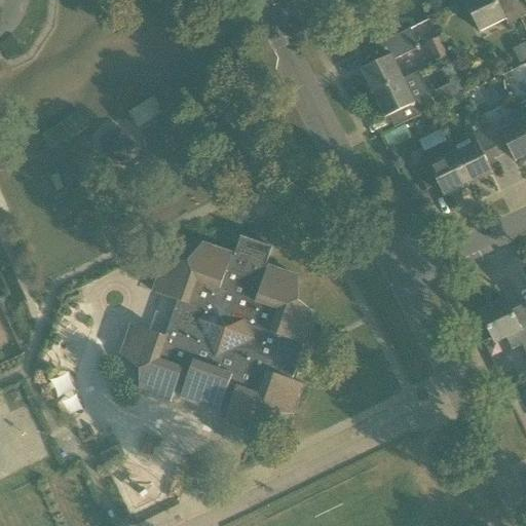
[(463,0),(480,33),(505,21),(508,25),(520,19),(511,0),(498,0),(497,1),(496,0),(463,0)]
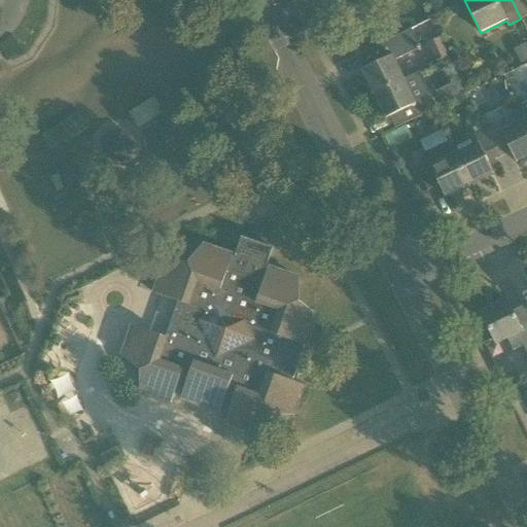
[(526,0),(512,0),(521,19),(526,15),(526,0)]
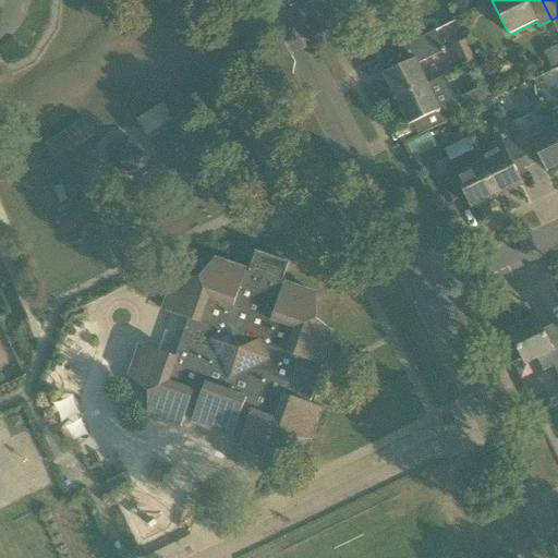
[(396,101),(428,85),(419,63),(445,51),(435,32),(380,58),(388,73),(384,75),(396,101)]
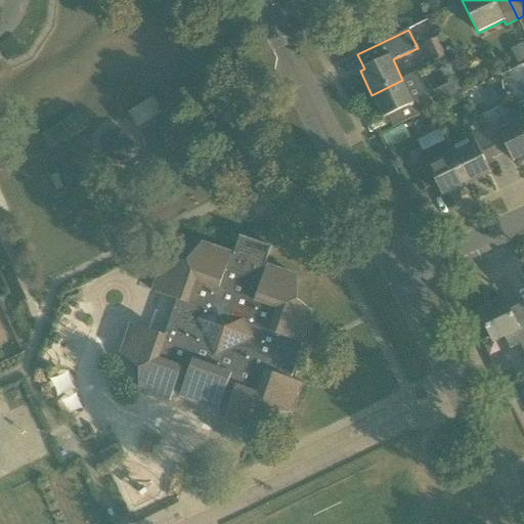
[(425,44),(433,61),(445,56),(437,38),(425,44)]
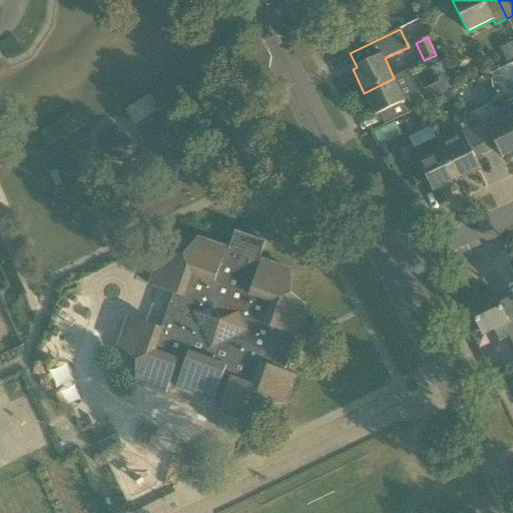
[(512,48),(503,53),(507,63),(512,60),(512,48)]
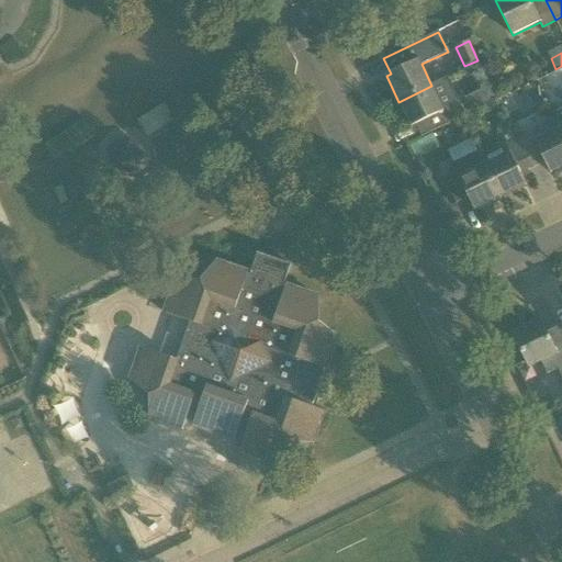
[(412,127),(420,123),(426,134),(425,135),(425,136),(467,115),(460,102),(444,110),(431,86),(398,102),(412,127)]
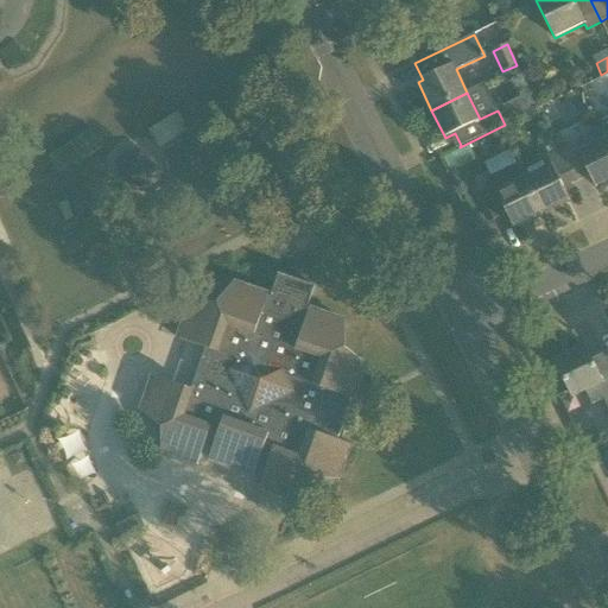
[(160,146),(190,130),(179,112),(151,130),(160,146)]
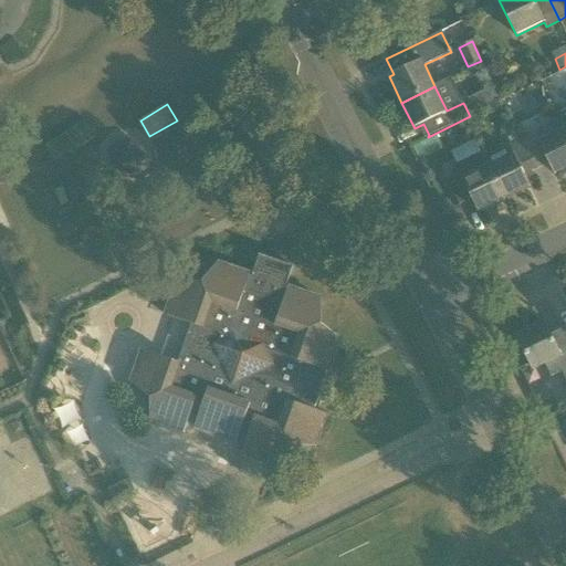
[(524,143),(536,168),(548,163),(555,175),(565,169),(565,130),(559,118),(547,125),(553,136),(541,142),(537,136),(524,143)]
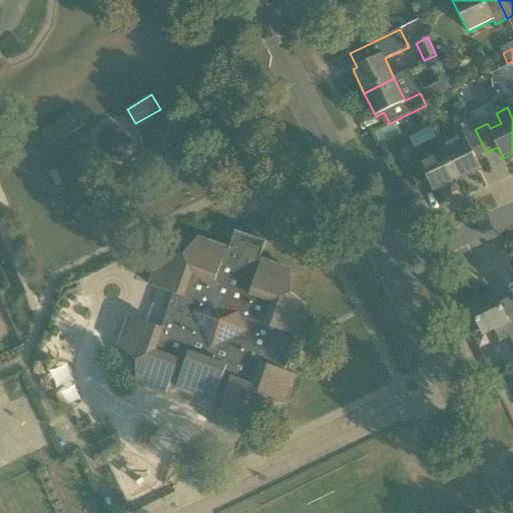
[(465,140),(443,151),(457,180),(481,169),(475,158),(486,152),(475,129),(463,135),(465,140)]
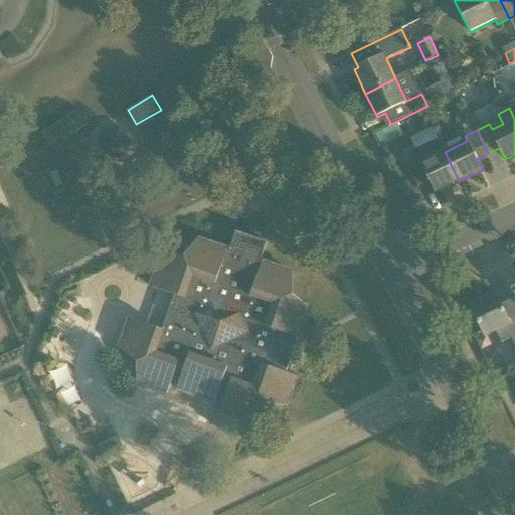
[(407,164),(407,166),(417,186),(418,187),(430,181),(435,193),(459,181),(445,152),(439,139),(415,150),(407,153),(411,162),(407,164)]
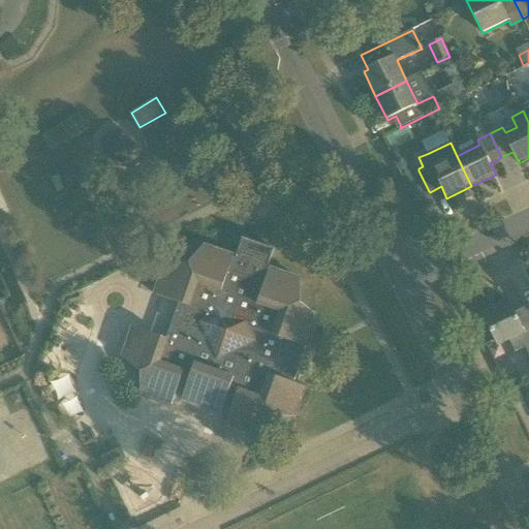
[(166,266),(165,267),(155,296),(180,304),(167,339),(134,328),(124,358),(146,366),(150,373),(142,395),(172,406),(179,386),(186,389),(182,400),(221,413),(225,403),(232,405),(225,425),(255,435),(263,413),(275,410),(294,416),(305,386),(292,382),(305,347),(307,348),(317,318),(296,310),(292,302),(300,280),(268,269),(274,249),(242,239),(236,258),(204,248),(196,269),(188,273),(166,266)]
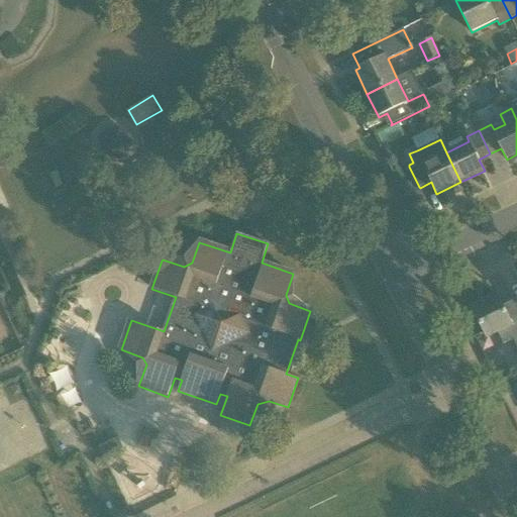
[(516,308),(514,303),(504,308),(498,295),(473,307),(487,336),(498,331),(504,343),(514,339),(516,345),(516,308)]
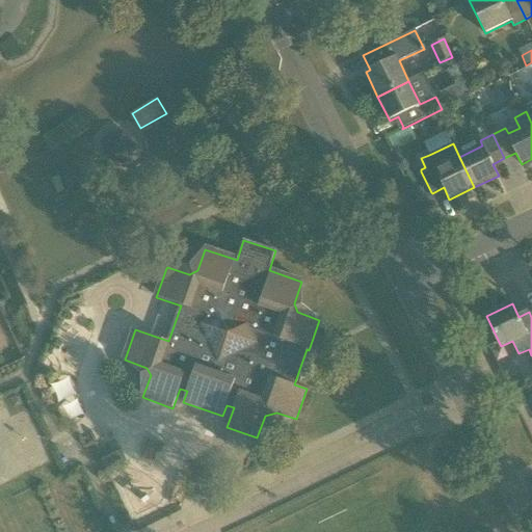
[(102,459),(107,471),(127,461),(122,450),(102,459)]
